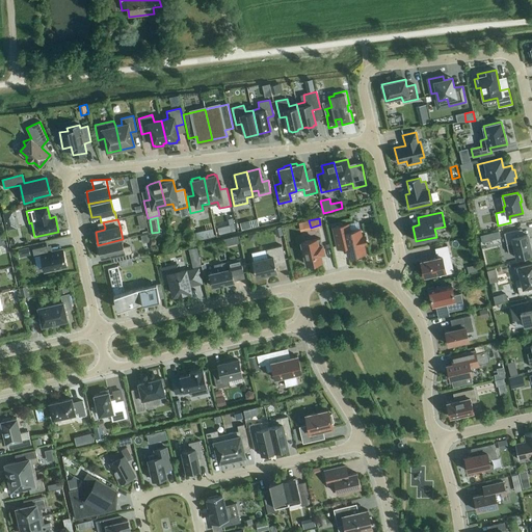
[(249,220),(240,222),(241,230),(251,228),(249,220)]
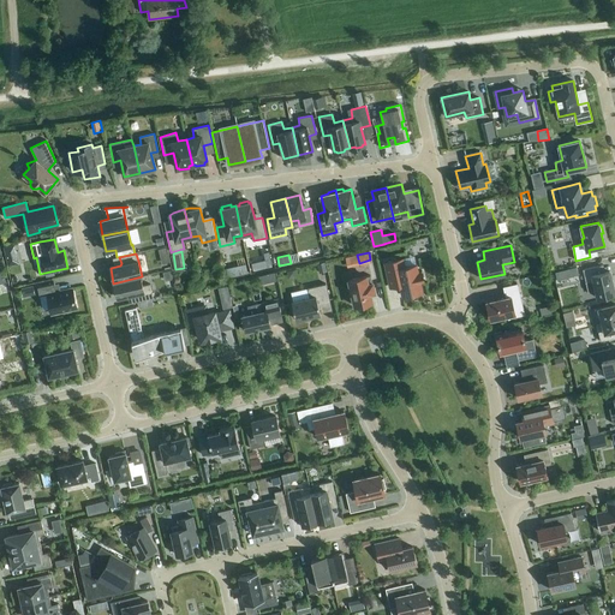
[(400,285),(402,296),(404,294),(405,298),(413,296),(412,293),(422,291),(421,281),(424,280),(422,272),(418,272),(416,264),(404,267),(402,260),(384,263),(390,287),(400,285)]
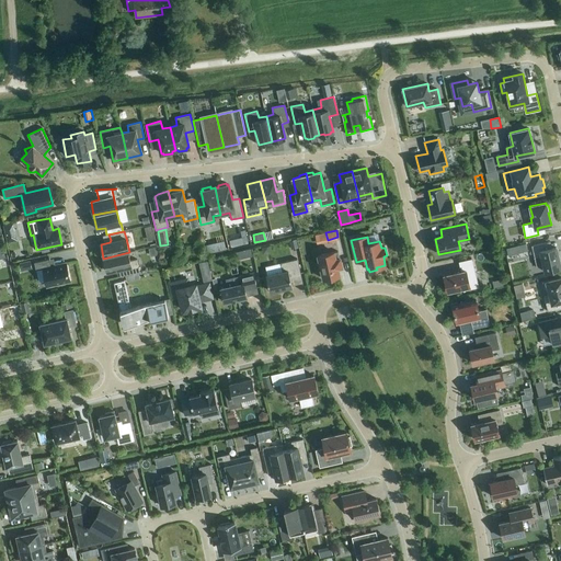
[(240,245),(238,238),(230,240),(231,247),(240,245)]
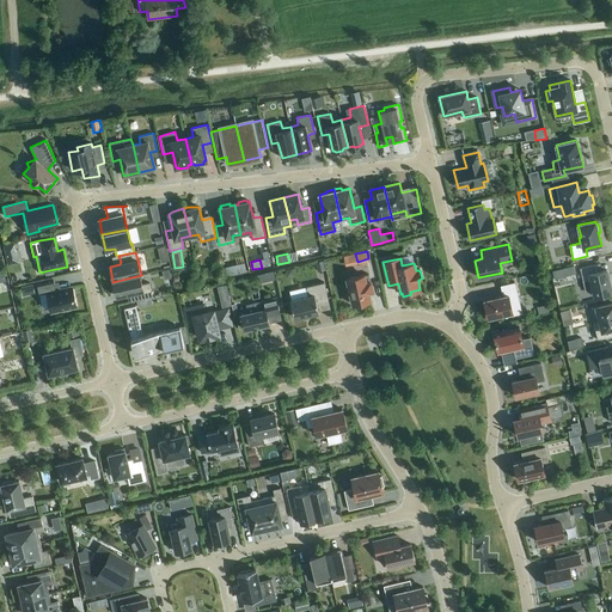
[(325,270),(323,262),(316,263),(318,273),(325,270)]
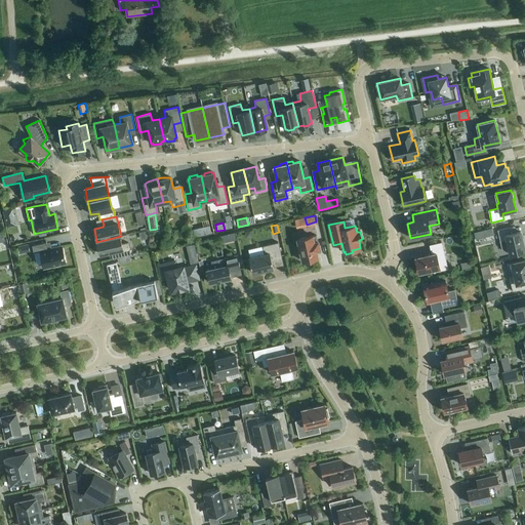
[(211,233),(209,226),(193,230),(195,236),(211,233)]
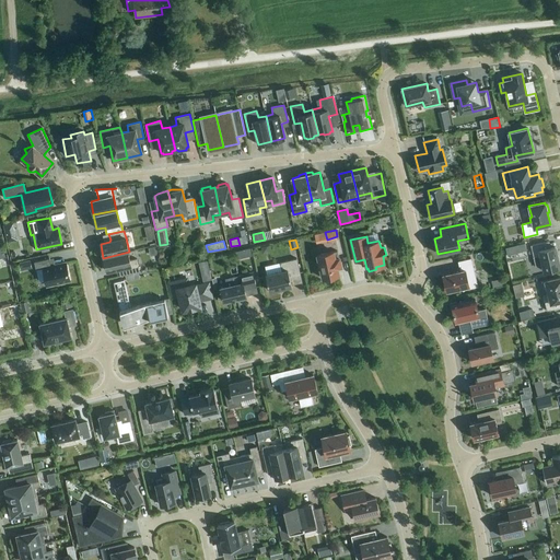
[(559,268),(555,246),(550,247),(546,248),(545,242),(531,245),(533,257),(535,267),(543,265),(544,271),(559,268)]
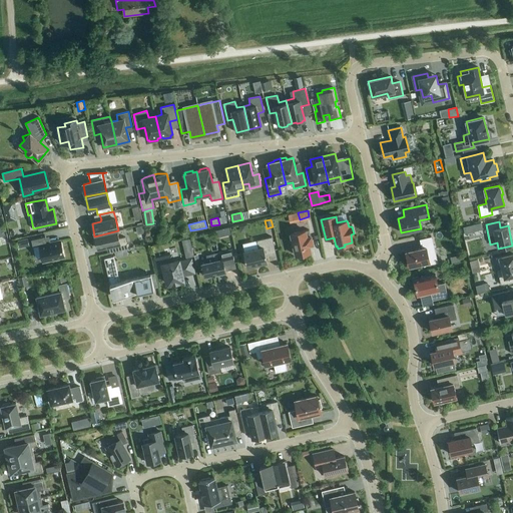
[(291,242),(292,249),(294,248),(296,255),(311,251),(309,245),(313,244),(311,235),(309,229),(306,230),(291,233),(293,241),(291,242)]
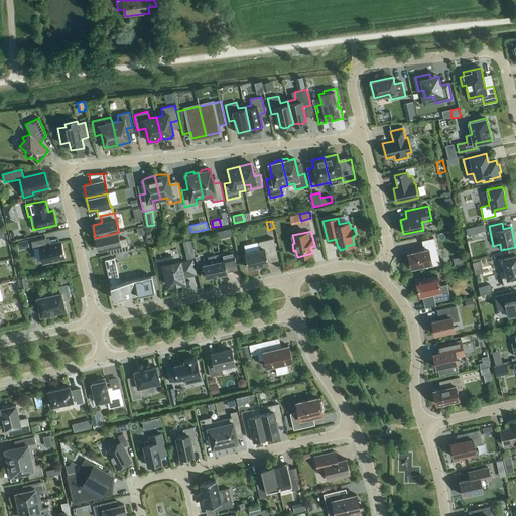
[(119,232),(95,238),(98,250),(111,247),(113,254),(129,250),(126,239),(120,240),(118,233),(119,233),(119,232)]
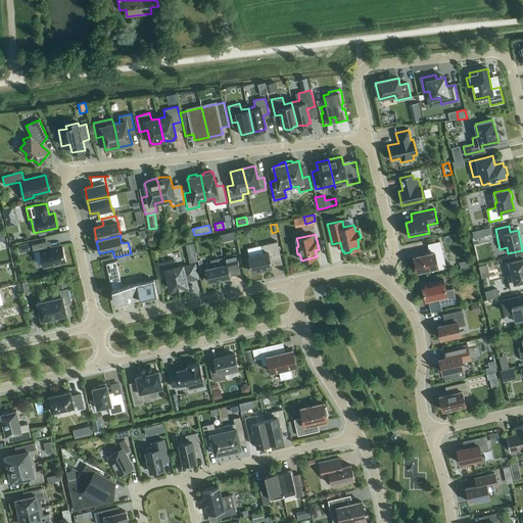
[(248,256),(249,262),(247,263),(249,270),(251,270),(251,272),(272,267),(270,257),(280,254),(277,241),(262,245),(263,253),(248,256)]
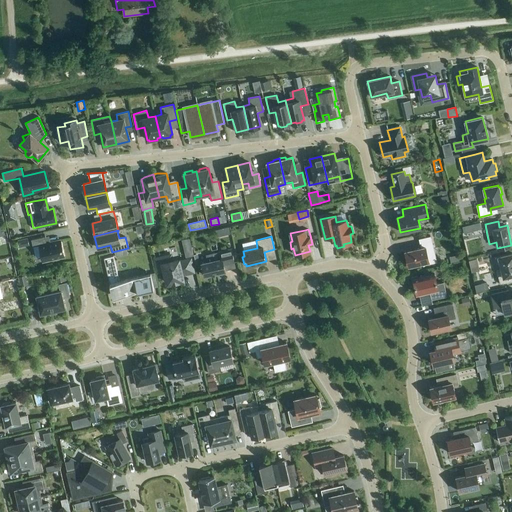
[(421,248),(405,252),(408,266),(425,262),(426,264),(436,262),(431,236),(419,239),(421,248)]
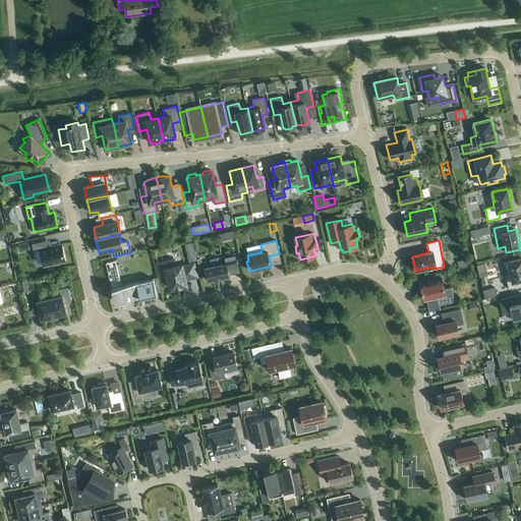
[(47,247),(46,241),(32,244),(34,251),(40,249),(43,266),(65,261),(62,244),(47,247)]
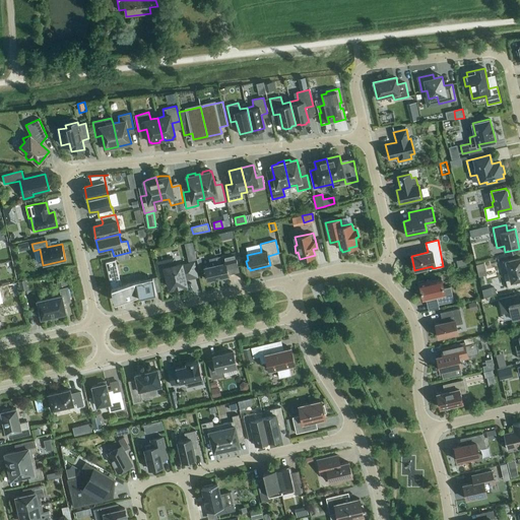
[(196,260),(194,252),(187,253),(189,261),(196,260)]
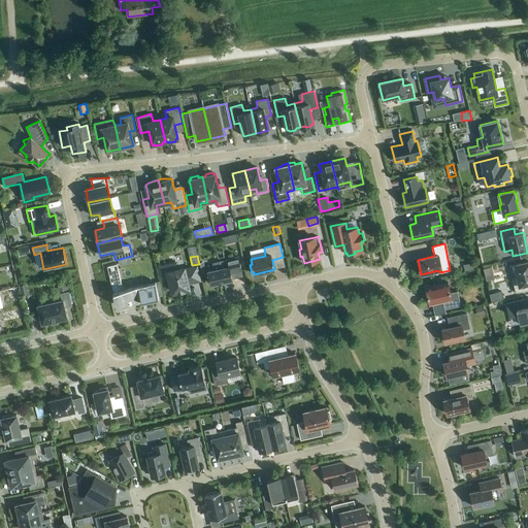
[(232,279),(230,272),(234,271),(235,272),(241,270),(238,257),(231,258),(219,261),(221,268),(208,271),(208,274),(206,274),(208,283),(210,282),(210,285),(232,279)]
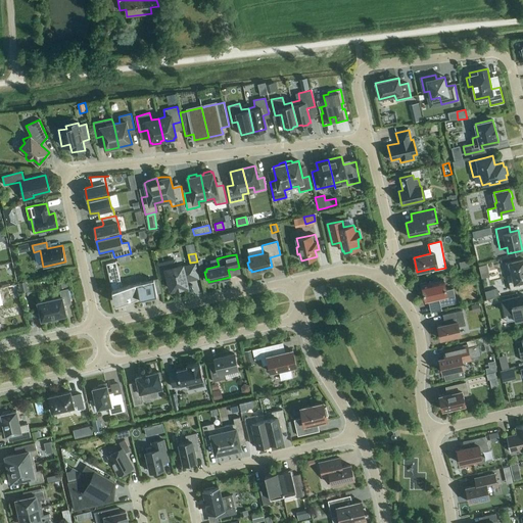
[(522,258),(509,263),(512,275),(507,277),(511,290),(522,287),(522,258)]
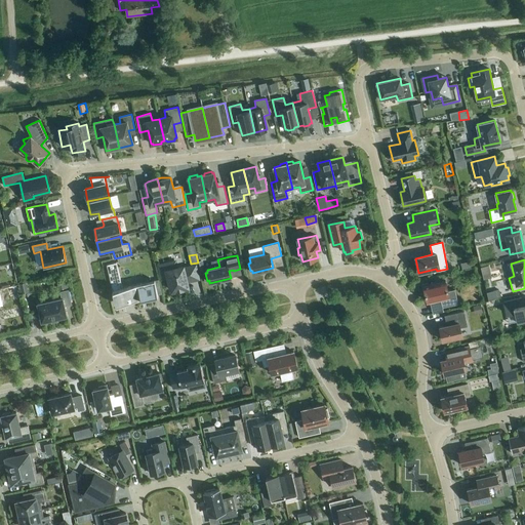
[(116,263),(107,265),(115,301),(116,305),(121,304),(156,295),(158,295),(154,281),(152,281),(122,288),(116,263)]
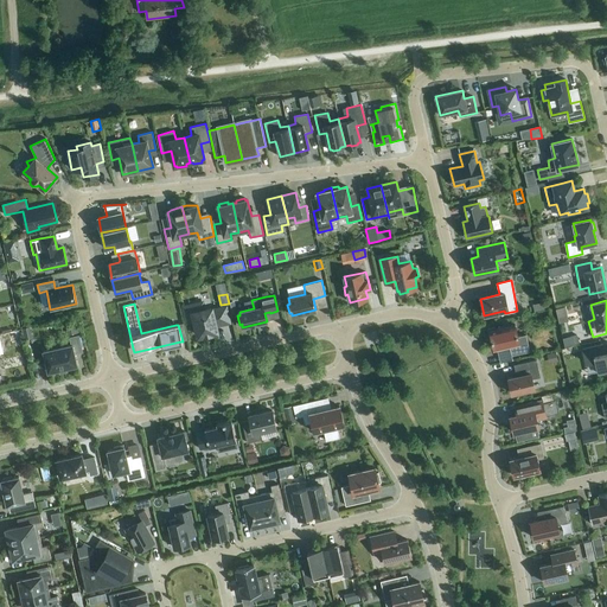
[(215,325),(229,323),(225,307),(212,311),(211,308),(197,312),(196,305),(184,307),(187,321),(195,320),(198,336),(204,334),(204,336),(211,334),(211,333),(217,332),(215,325)]
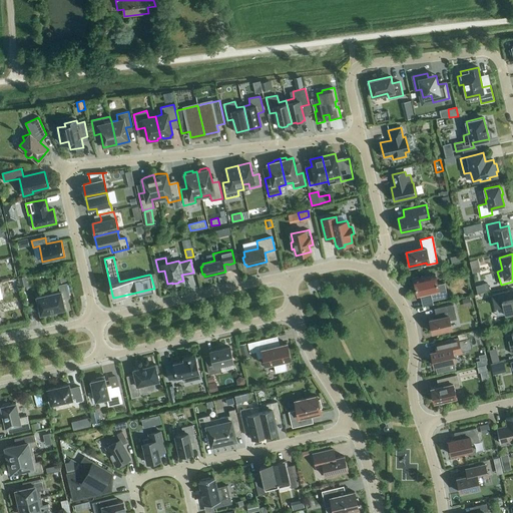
[(65,282),(64,273),(55,275),(57,284),(65,282)]
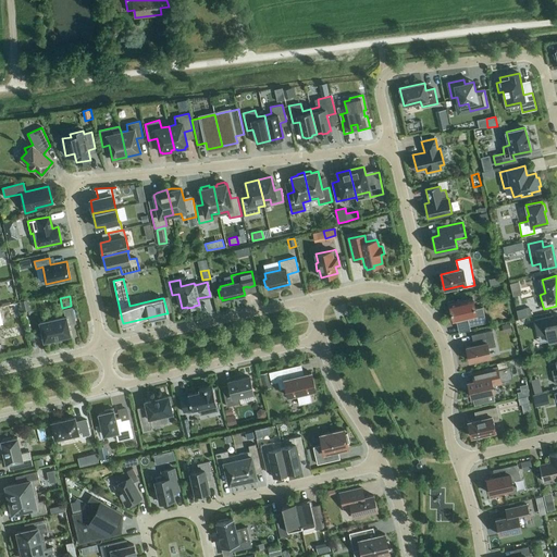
[(454,302),(454,300),(447,301),(449,309),(450,309),(453,320),(468,317),(470,326),(486,322),(483,307),(475,309),(472,298),(454,302)]
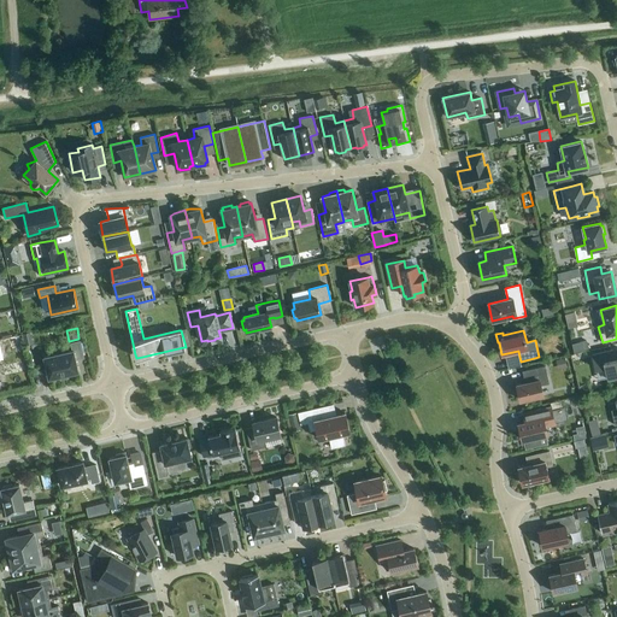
[(22,334),(24,345),(33,344),(30,333),(22,334)]
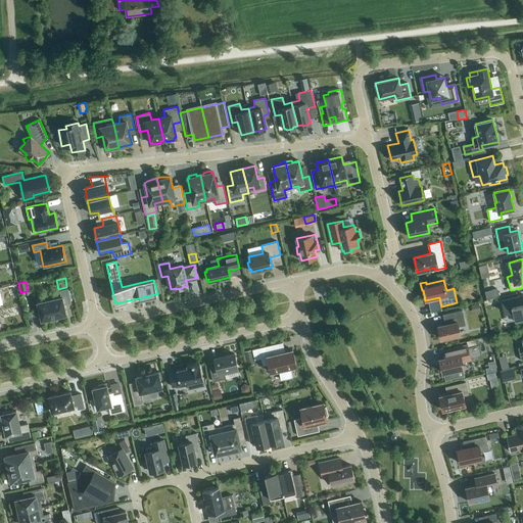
[(64,304),(70,303),(67,289),(60,291),(61,297),(37,302),(42,321),(51,319),(57,317),(66,315),(64,304)]
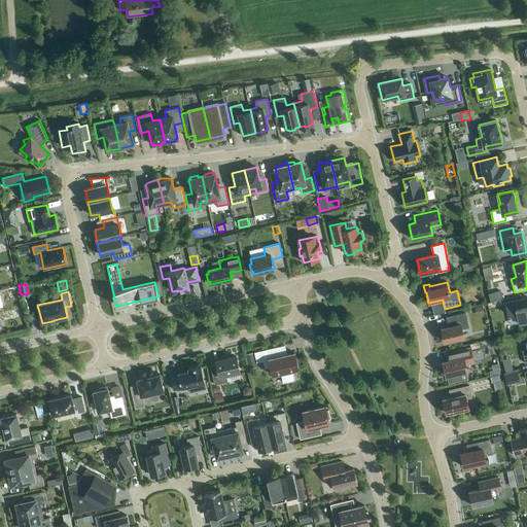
[(526,297),(505,303),(508,315),(517,313),(519,322),(524,321),(525,324),(526,323),(526,297)]
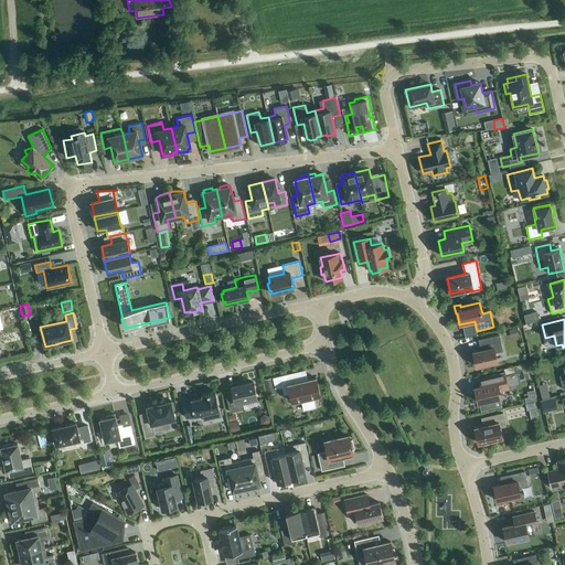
[(520,337),(518,328),(509,330),(511,339),(520,337)]
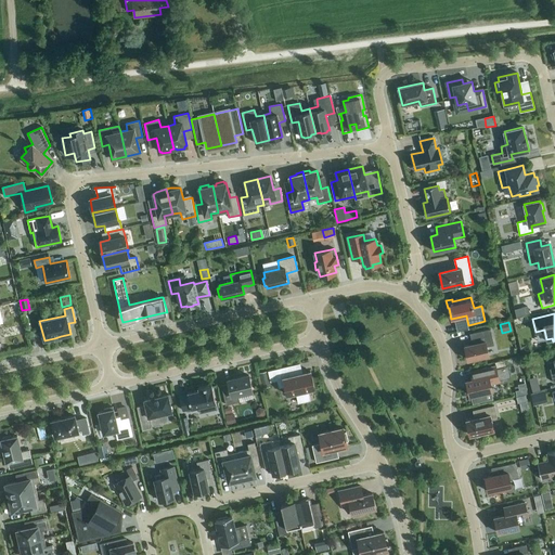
[(475,344),(464,346),(467,360),(476,358),(476,360),(483,359),(483,357),(489,355),(487,347),(494,345),(490,328),(469,334),(472,340),(474,339),(475,344)]
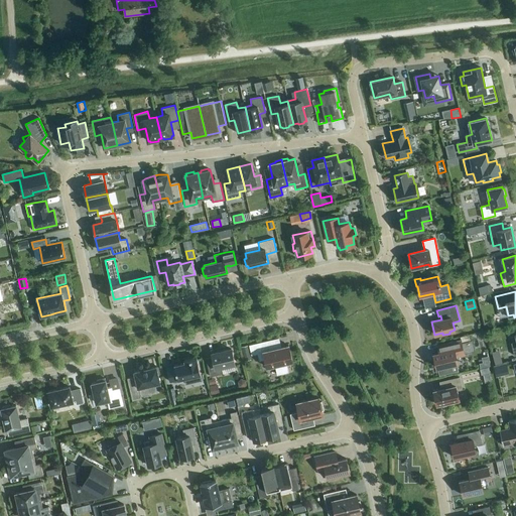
[(269,350),(267,341),(250,345),(252,355),(258,353),(259,360),(265,359),(267,367),(275,366),(277,375),(288,372),(286,363),(292,362),(288,345),(269,350)]
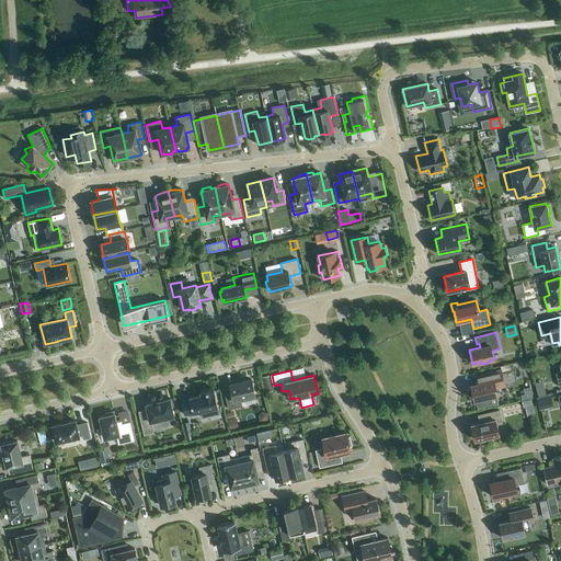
[(497,395),(496,388),(504,386),(504,385),(507,384),(507,386),(514,385),(513,382),(516,381),(514,370),(502,373),(501,370),(484,375),(476,376),(478,384),(471,386),(474,400),(477,399),(479,405),(478,405),(479,408),(492,404),(492,402),(491,402),(490,396),(497,395)]
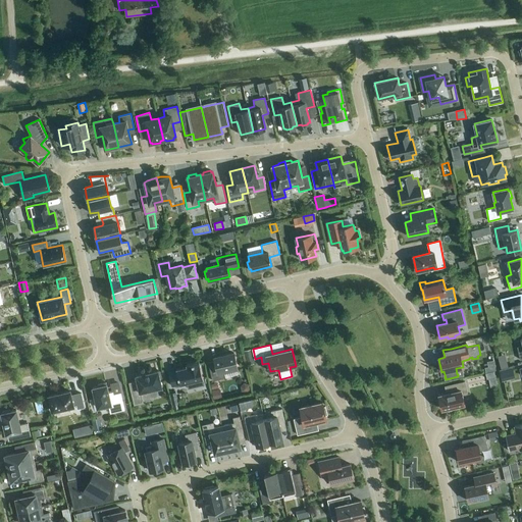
[(215,365),(209,366),(212,380),(225,377),(224,371),(238,368),(233,353),(214,358),(215,365)]
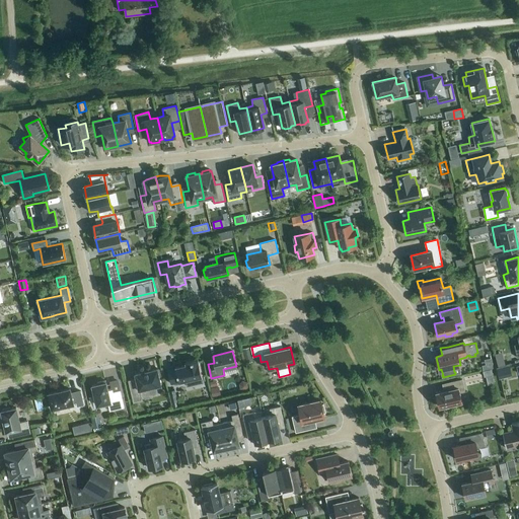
[(175,368),(167,370),(170,384),(202,377),(198,359),(186,362),(186,365),(175,367),(175,368)]
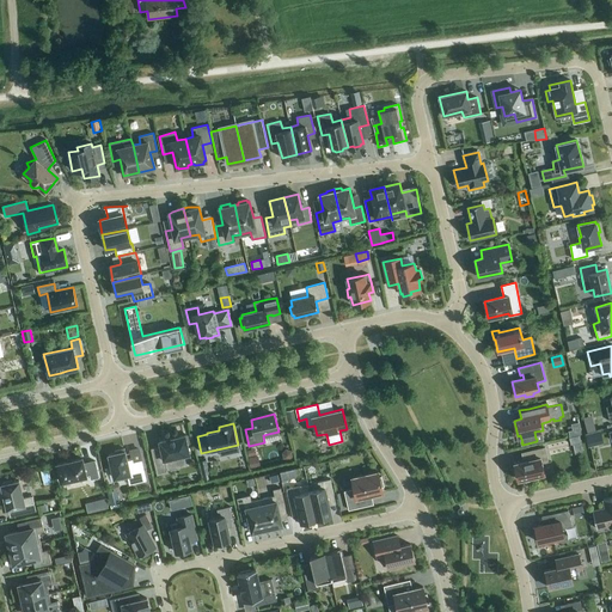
[(187,444),(189,444),(188,435),(185,436),(185,435),(159,441),(160,447),(152,448),(158,475),(167,472),(167,470),(177,467),(175,457),(189,453),(187,444)]
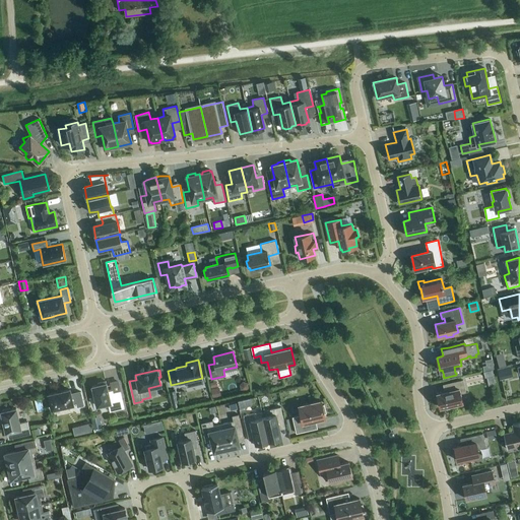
[(456,404),(462,403),(460,393),(466,392),(463,380),(450,383),(452,390),(437,393),(440,408),(446,406),(447,409),(457,407),(456,404)]
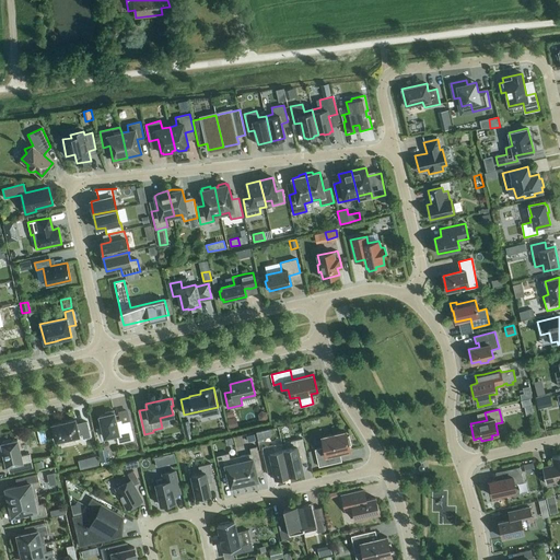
[(105,415),(100,417),(104,438),(116,434),(118,443),(133,440),(130,421),(121,423),(121,420),(116,421),(114,410),(105,412),(105,415)]
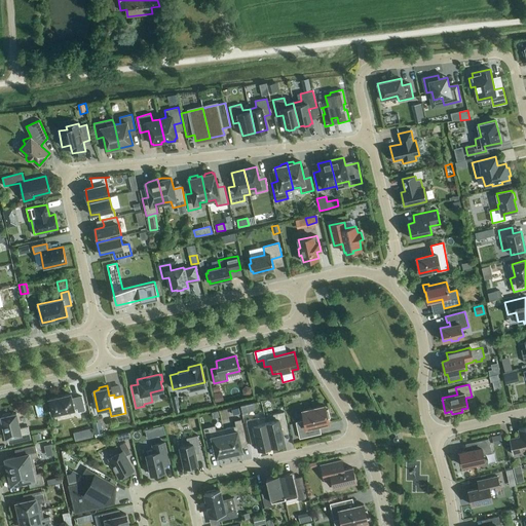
[(252,392),(251,387),(246,386),(242,389),(243,395),(248,396),(252,392)]
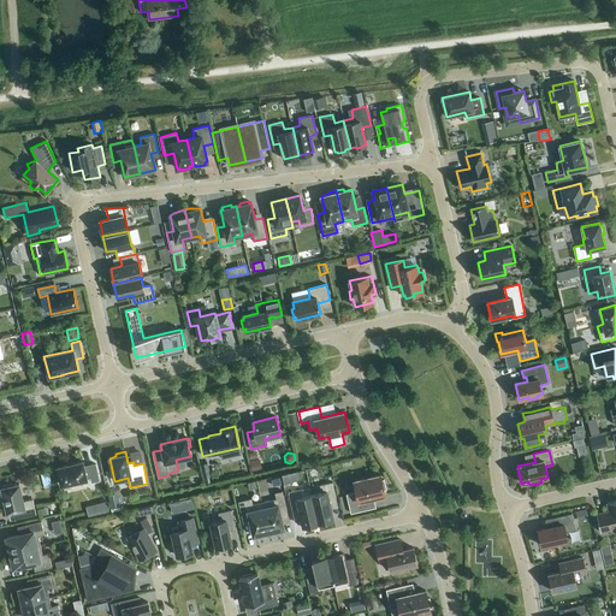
[(250,461),(253,473),(260,471),(258,460),(250,461)]
